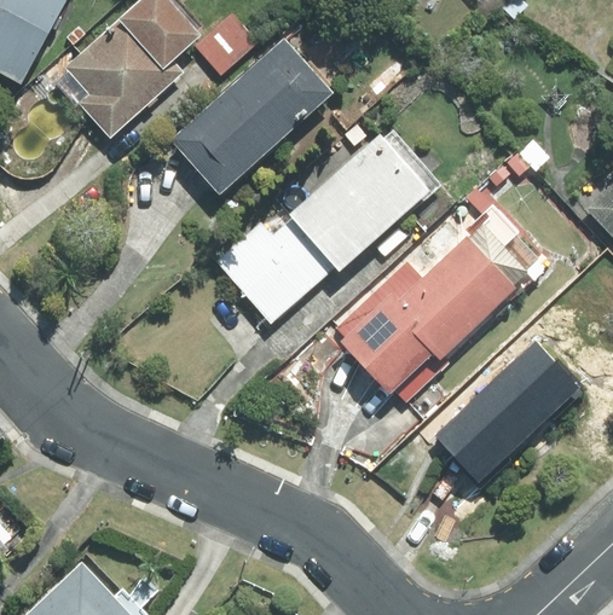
[(0,0),(0,73),(22,85),(65,0),(0,0)]
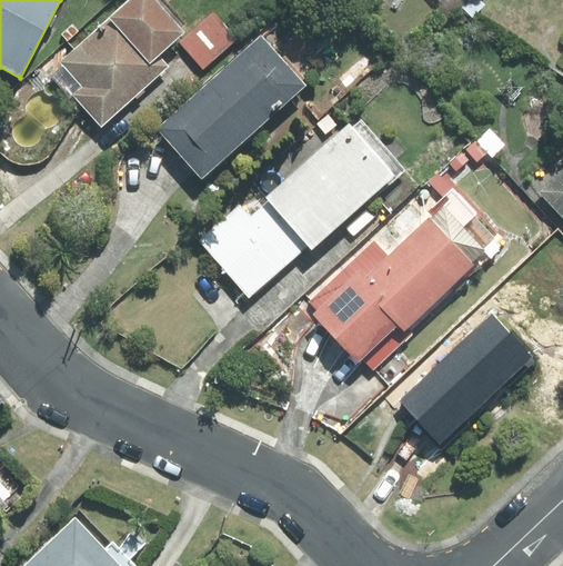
[(159,57),(194,23),(172,0),(127,0),(51,70),(104,128),(170,68),(159,57)]
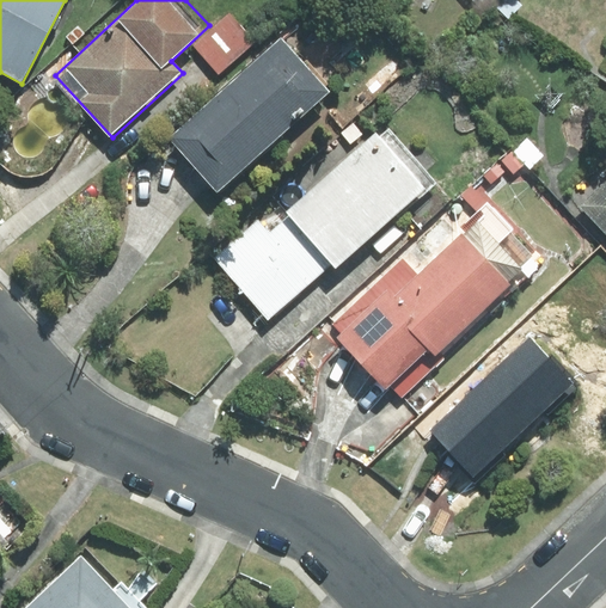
[(472,0),(483,10),(491,0),(472,0)]
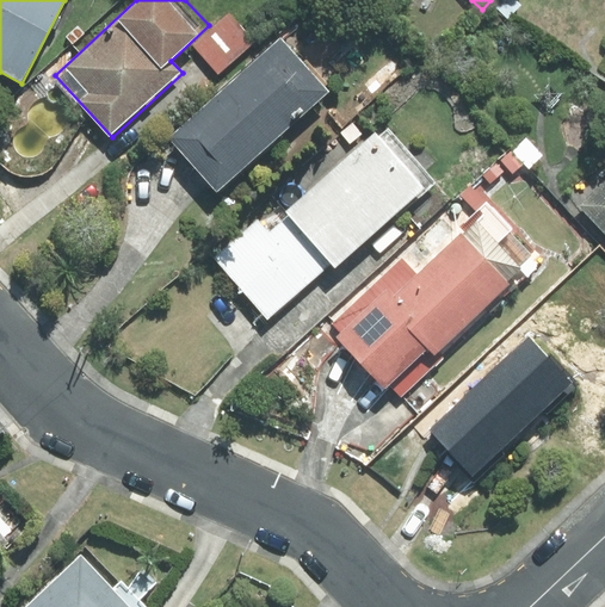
[(260,37),(230,6),(193,43),(222,73),(260,37)]
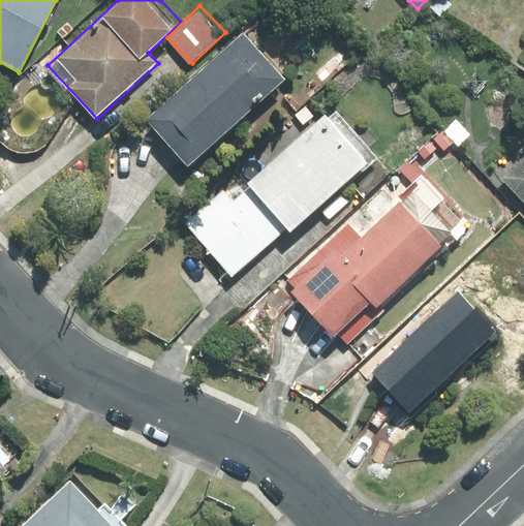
[(283,80),(242,32),(144,120),(186,166),(283,80)]
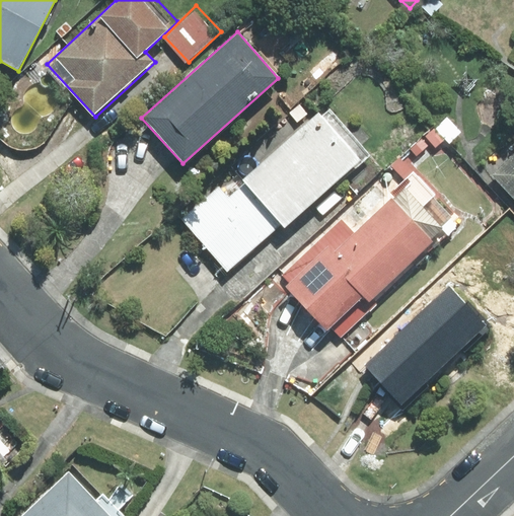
[(317,112),(240,179),(243,185),(230,195),(223,186),(184,217),(227,271),(348,172),(350,175),(373,157),(333,107),(320,117),(317,112)]
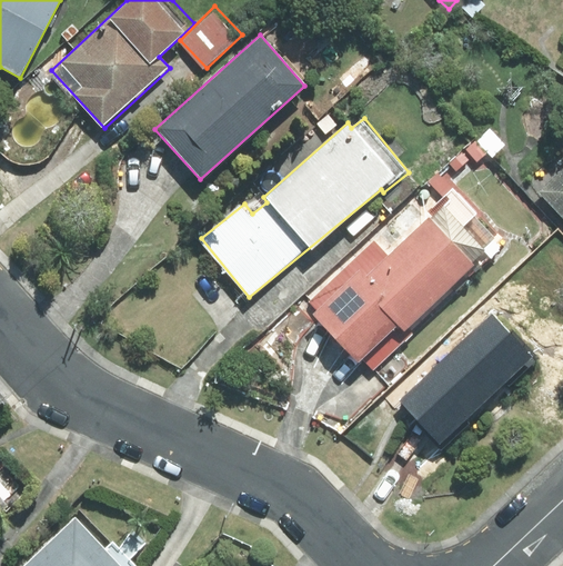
[(493,157),(508,144),(491,125),(465,148),(479,162),(489,152),(493,157)]
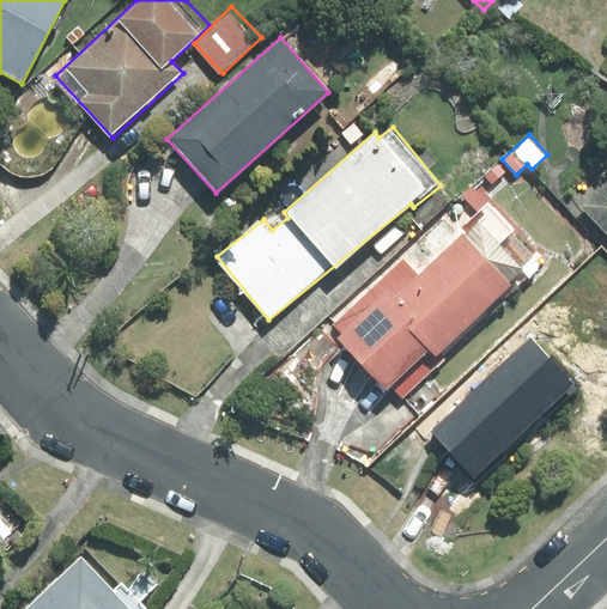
[(606,180),(580,206),(606,235),(606,180)]
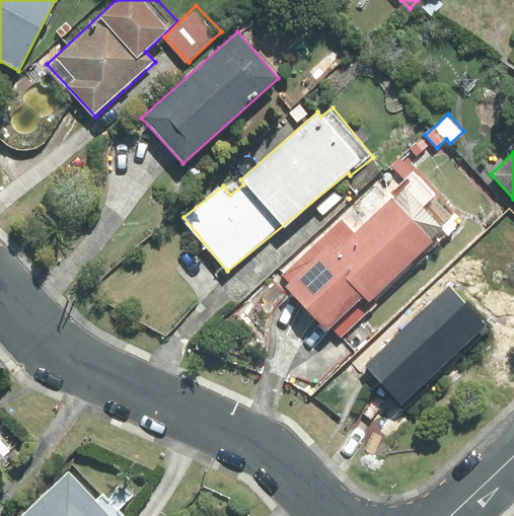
[(440,193),(407,157),(396,167),(409,180),(365,221),(355,210),(279,282),(325,332),(360,299),(364,304),(444,229),(424,208),(440,193)]
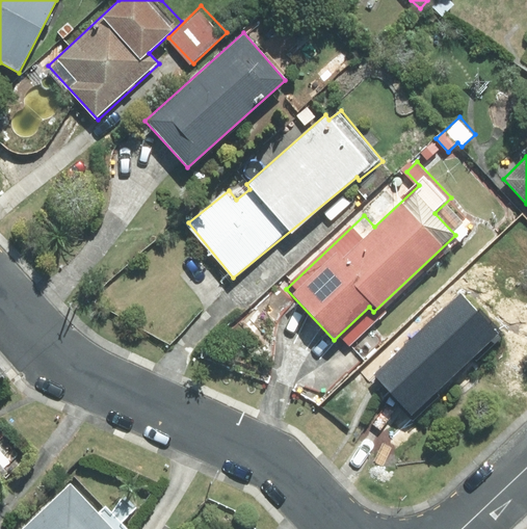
[(482,308),(464,288),(372,377),(411,417),(497,335),(476,313),(482,308)]
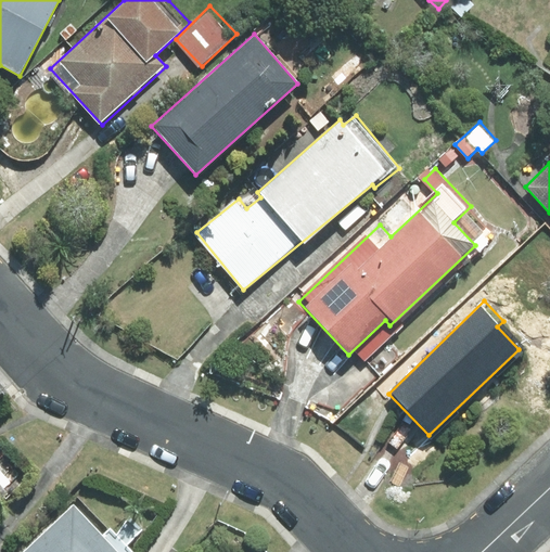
[(149,527),(136,513),(117,530),(113,526),(104,536),(72,502),(21,551),(138,551),(131,544),(149,527)]
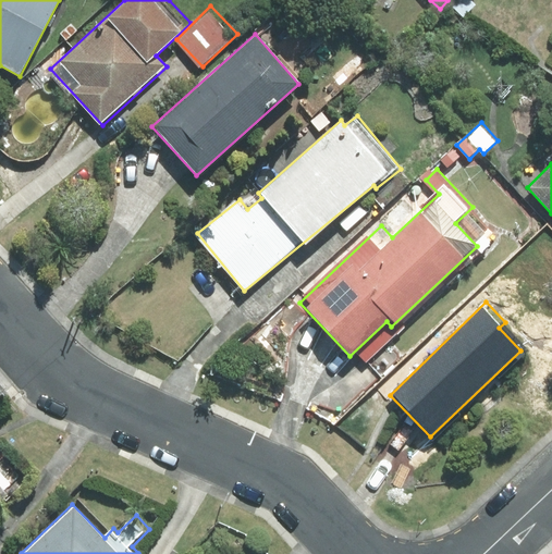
All buildings are outlined.
